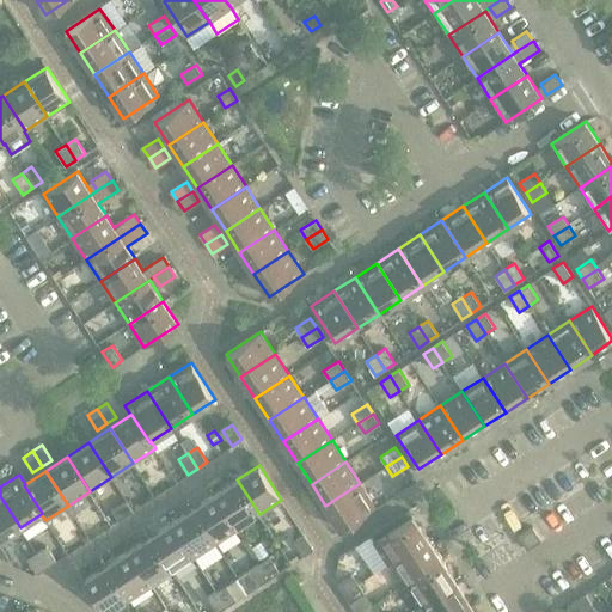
[(237,479),(215,494),(238,528),(259,514),(237,479)]
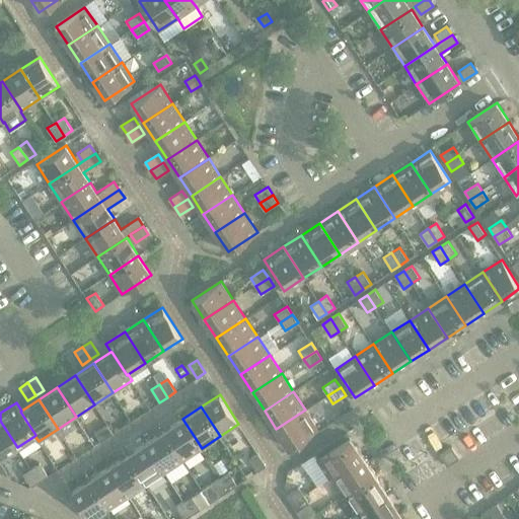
[(305,410),(276,429),(289,448),(318,429),(305,410)]
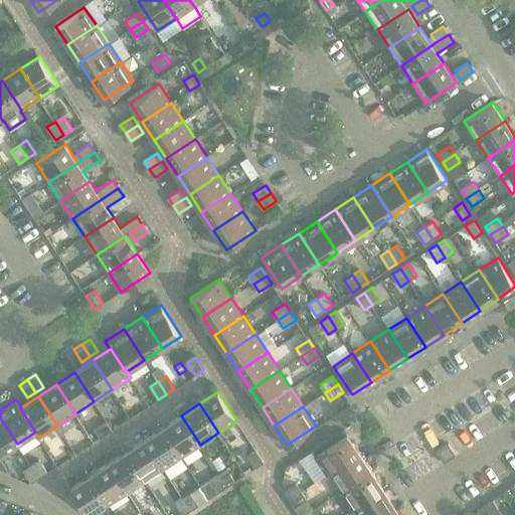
[(181,415),(163,427),(181,457),(200,445),(181,415)]
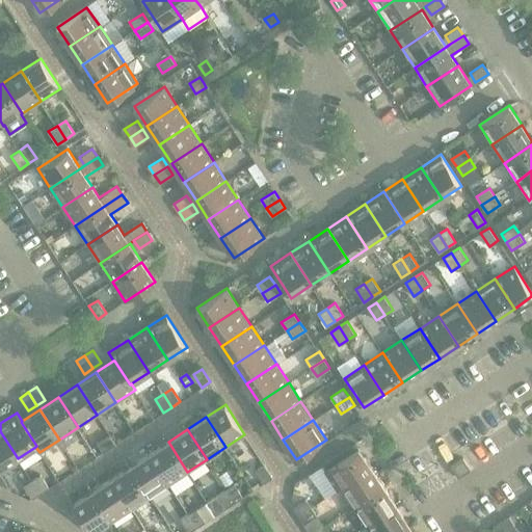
[(0,469),(18,458),(0,431),(0,469)]
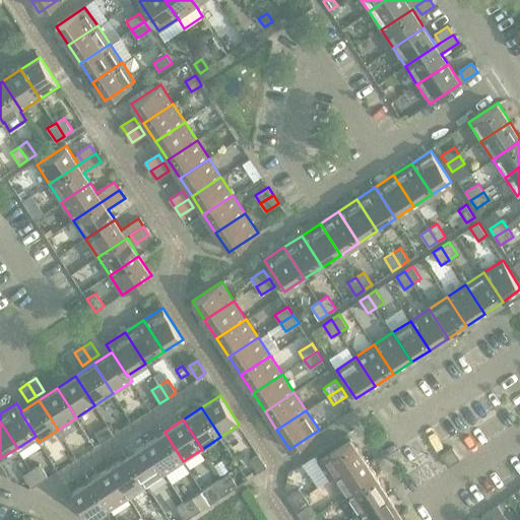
[(113,434),(108,426),(94,434),(100,442),(113,434)]
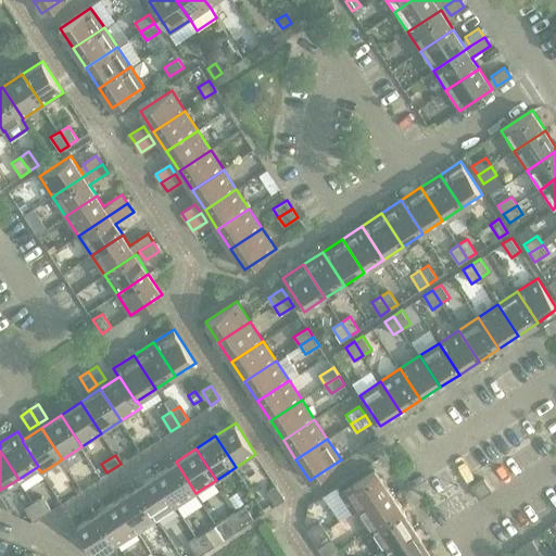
[(176,462),(156,475),(176,506),(196,493),(176,462)]
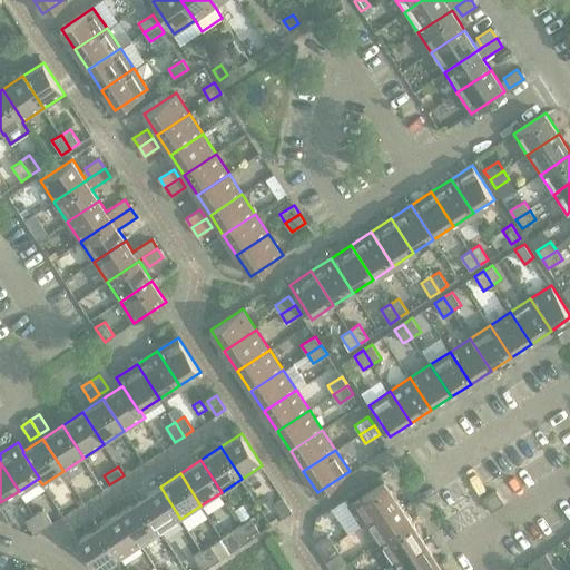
[(362,524),(365,522),(397,501),(384,480),(349,504),(362,524)]
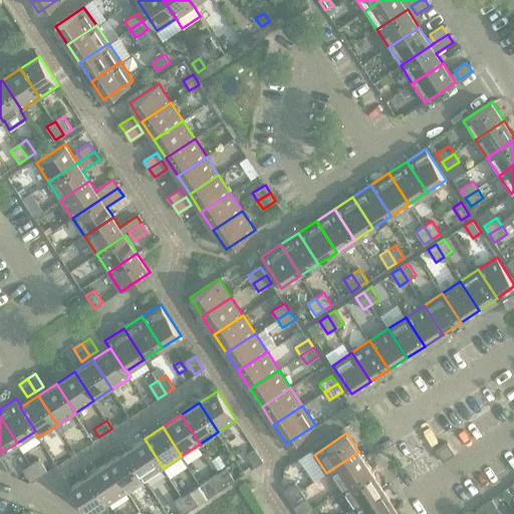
[(145,439),(126,451),(145,480),(163,468),(145,439)]
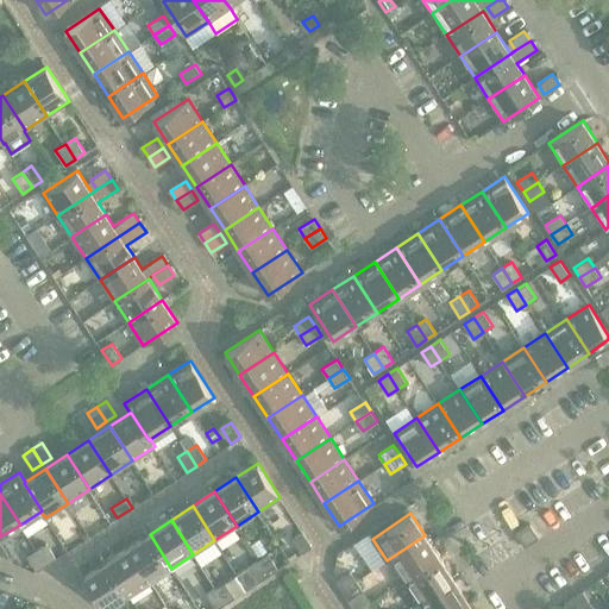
[(531,523),(516,534),(525,546),(539,537),(531,523)]
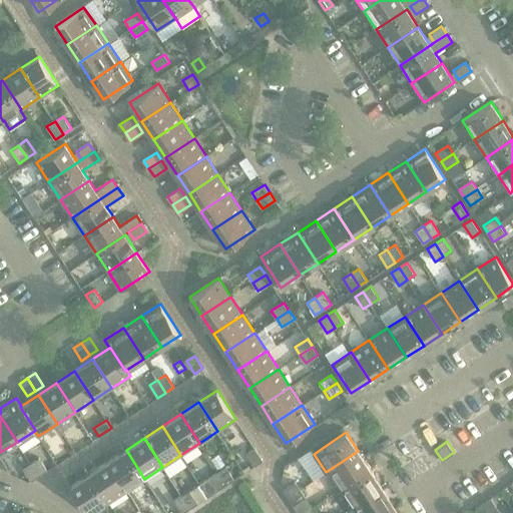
[(263,460),(254,448),(246,453),(254,466),(263,460)]
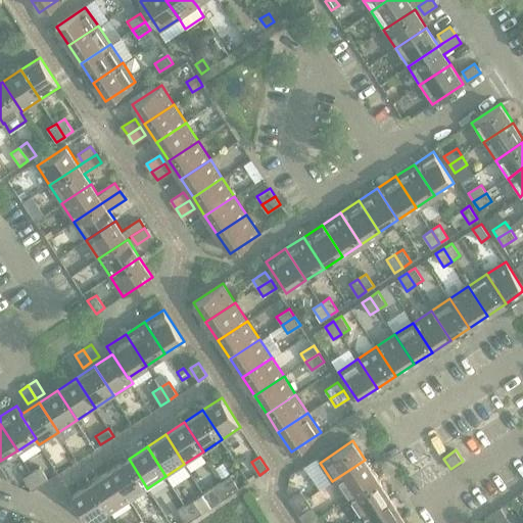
[(129,459),(109,471),(129,501),(147,488),(129,459)]
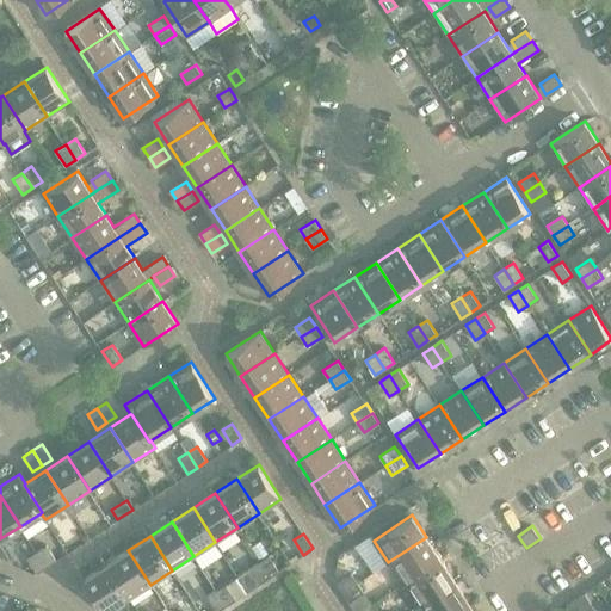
[(426,537),(392,560),(406,581),(440,559),(426,537)]
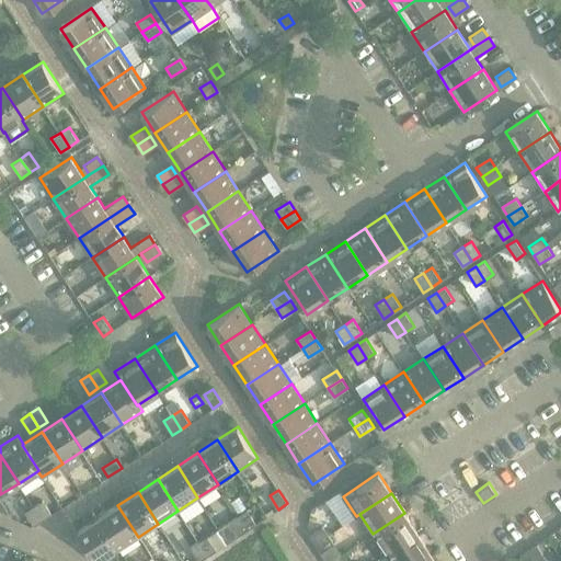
[(43,501),(34,506),(43,519),(52,514),(43,501)]
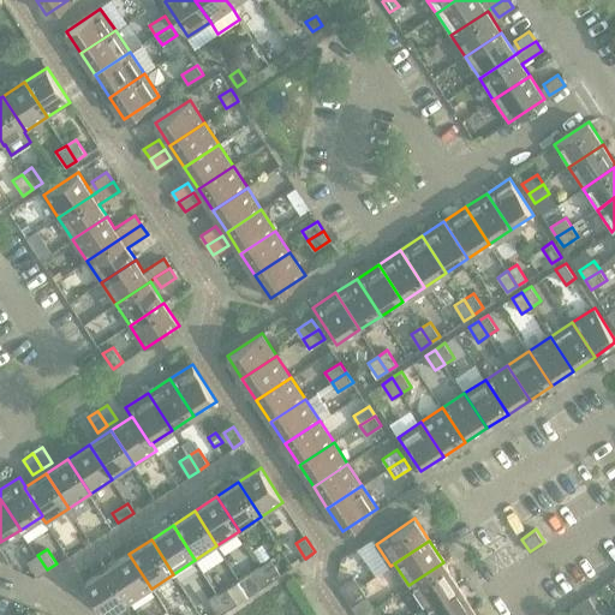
[(129,554),(107,568),(130,602),(151,589),(129,554)]
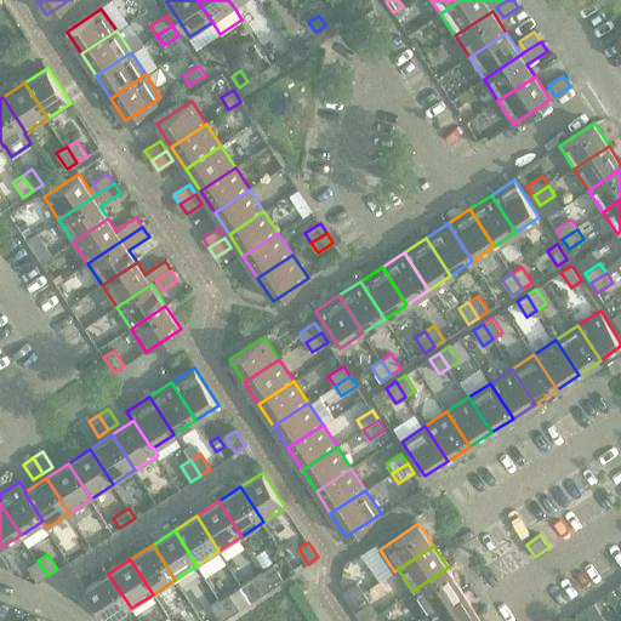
[(47,575),(38,560),(28,567),(38,582),(47,575)]
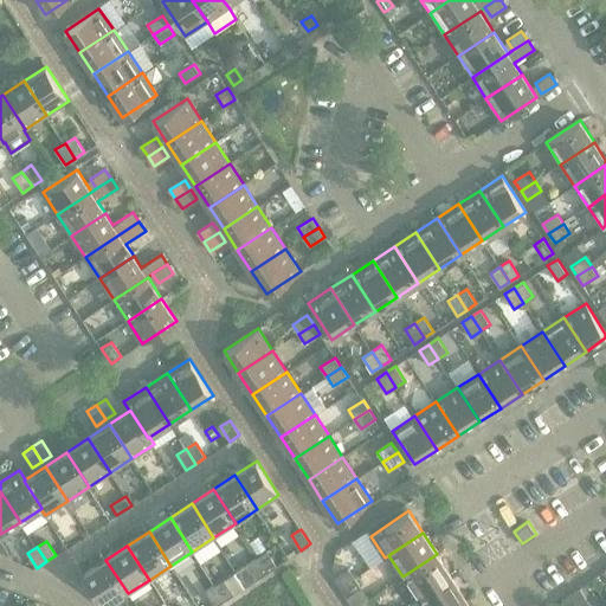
[(266,552),(257,558),(268,572),(277,566),(266,552)]
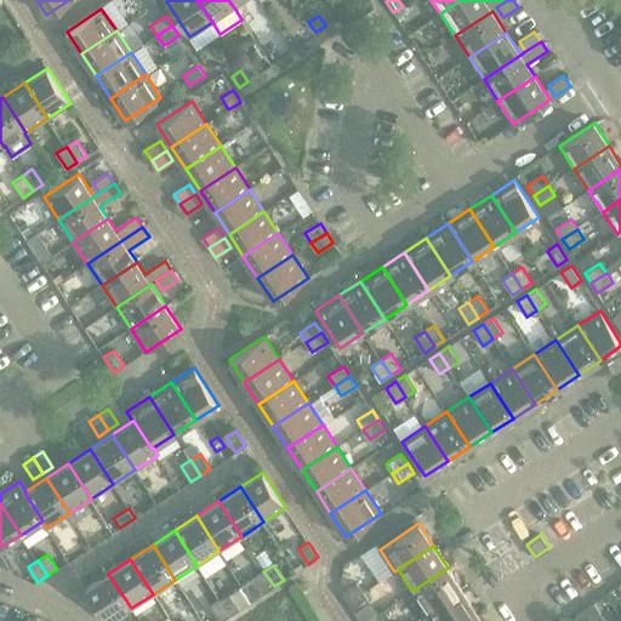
[(448,568),(412,591),(427,613),(462,590),(448,568)]
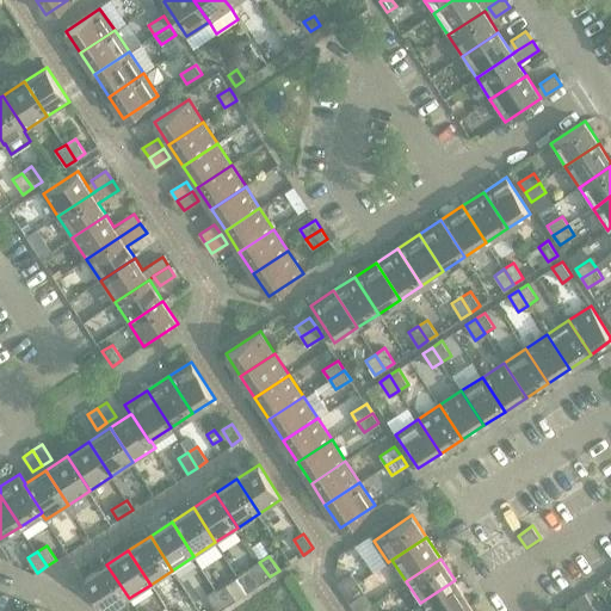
[(270,576),(259,562),(250,568),(260,584),(270,576)]
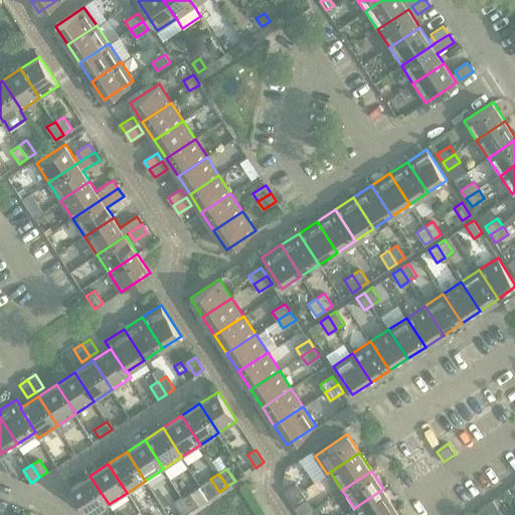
[(93,514),(109,504),(90,476),(71,488),(89,514),(93,514)]
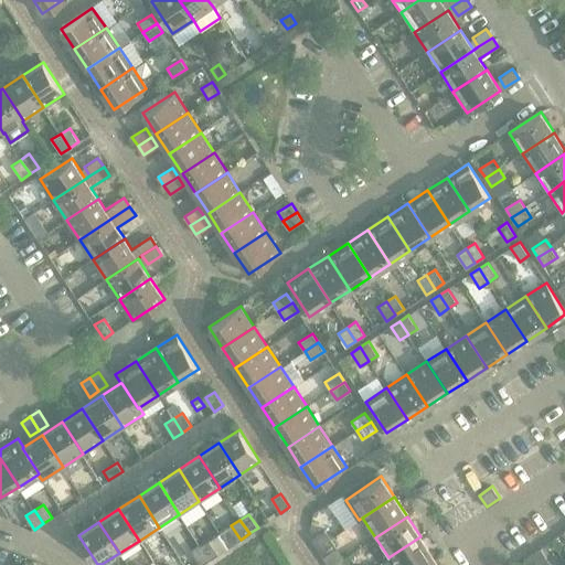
[(311,539),(317,547),(331,539),(324,530),(311,539)]
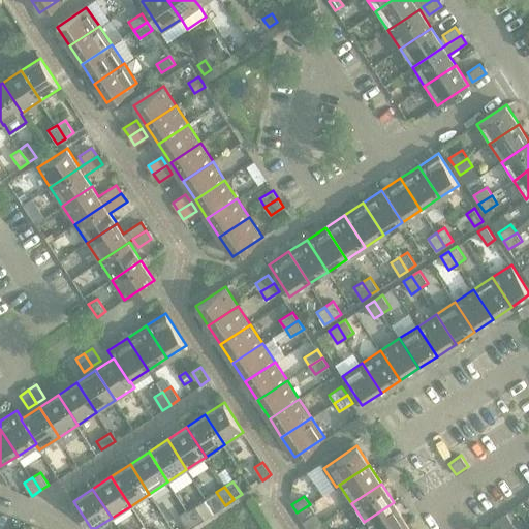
[(394,502),(364,522),(368,528),(394,528),(406,521),(394,502)]
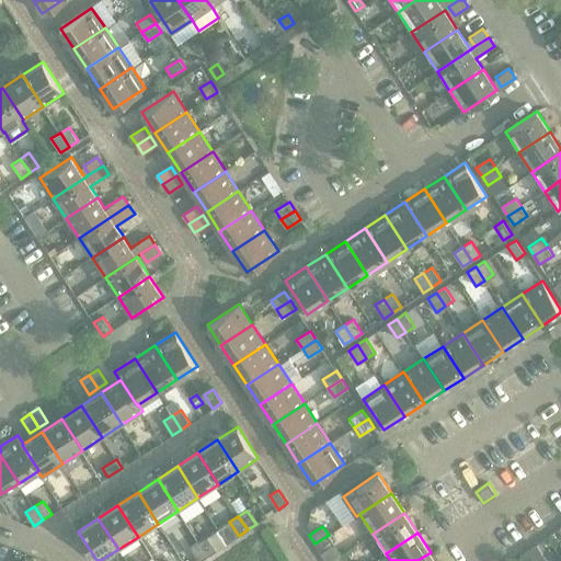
[(329,535),(315,544),(320,552),(334,544),(329,535)]
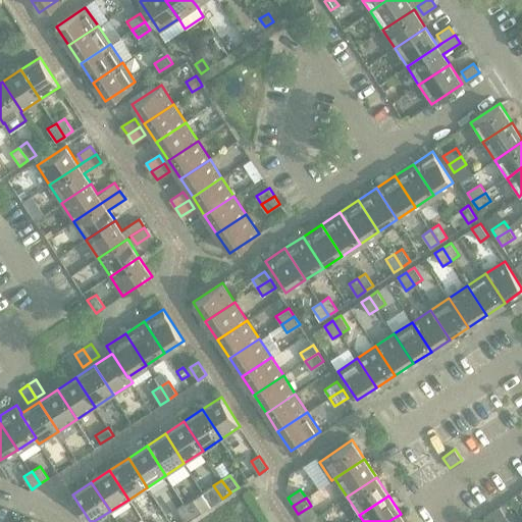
[(193,499),(185,505),(194,517),(202,512),(193,499)]
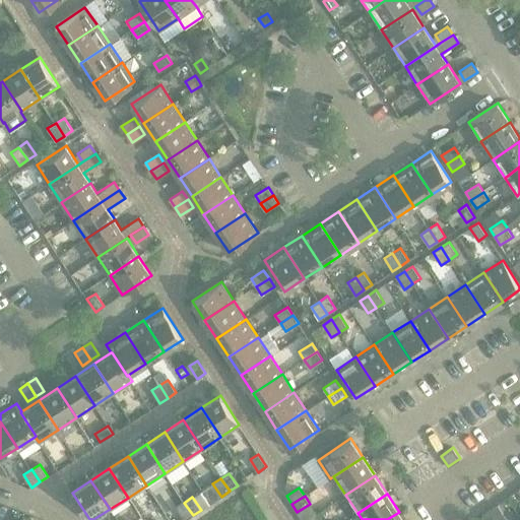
[(185,519),(193,515),(184,503),(176,508),(184,519),(185,519)]
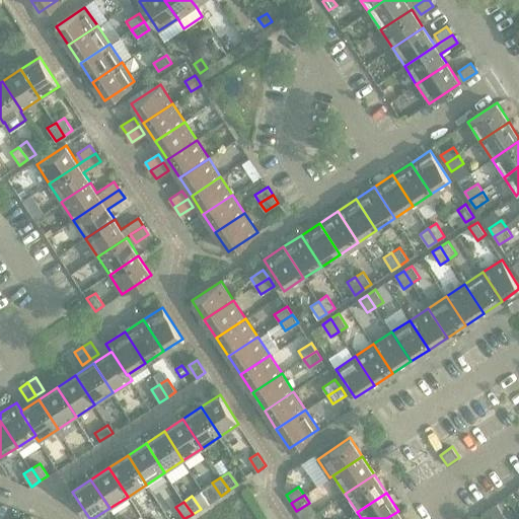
[(497,504),(489,510),(494,518),(501,518),(505,517),(497,504)]
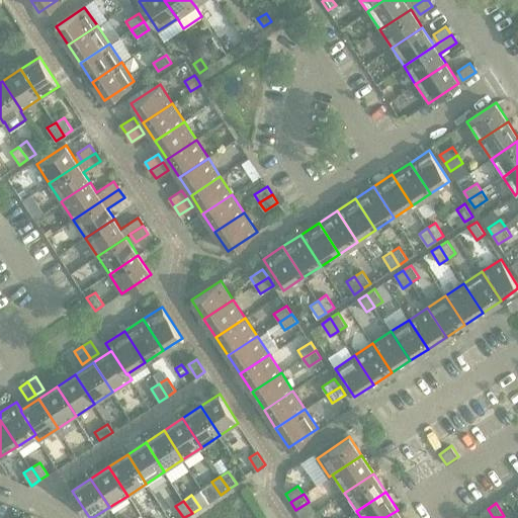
[(493,517),(488,509),(480,514),(482,517),(493,517)]
